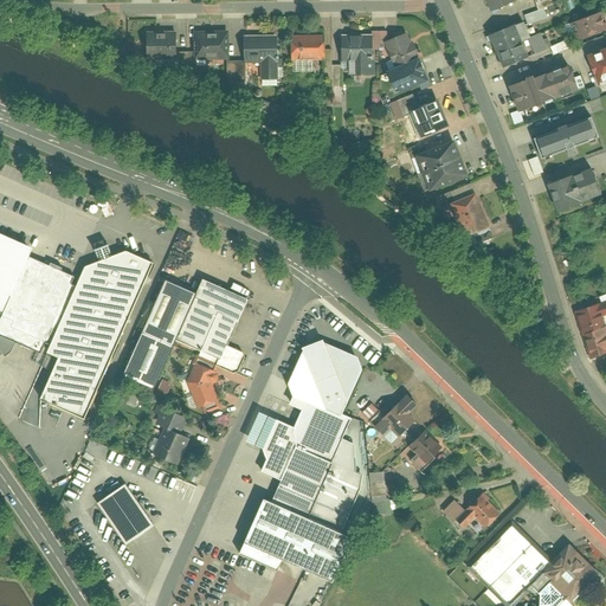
[(520,0),(489,0),(495,12),(521,0),(520,0)]
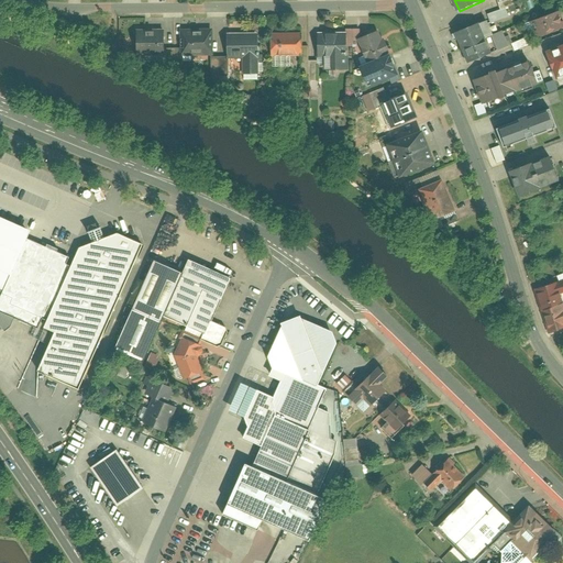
[(505,8),(487,14),(490,23),(508,17),(505,8)]
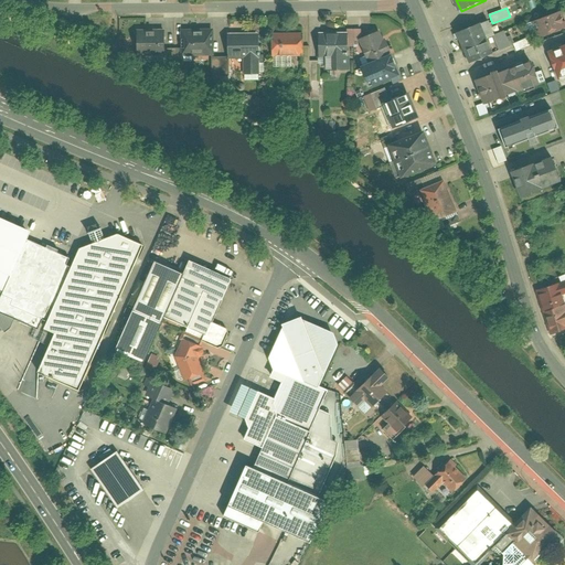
[(535,36),(564,29),(564,22),(562,11),(531,19),(535,36)]
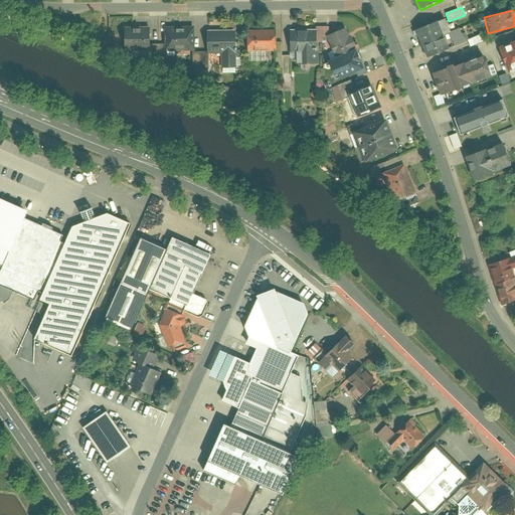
[(412,29),(424,57),(447,48),(441,34),(449,32),(443,17),(412,29)]
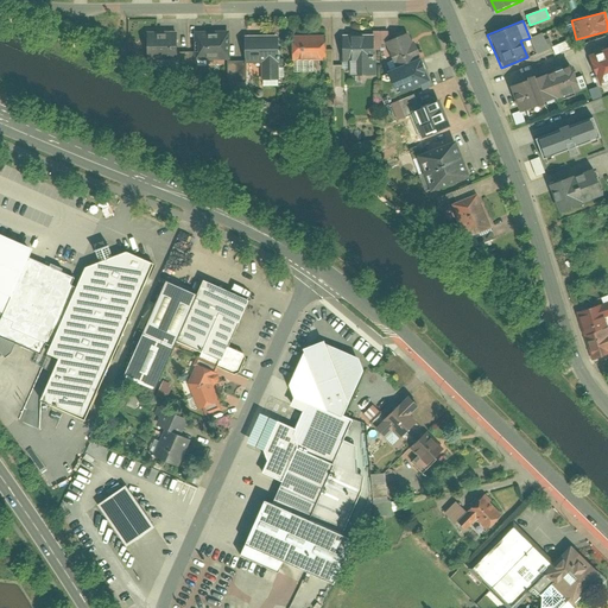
[(228,27),(195,29),(196,54),(228,54),(228,27)]
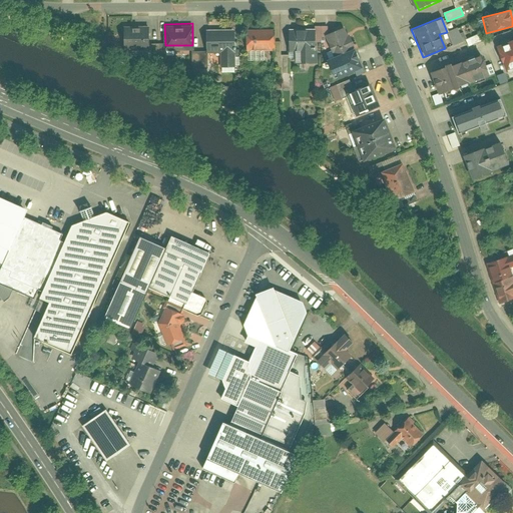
[(316,26),(316,38),(321,38),(321,33),(328,33),(328,23),(316,23),(316,26)]
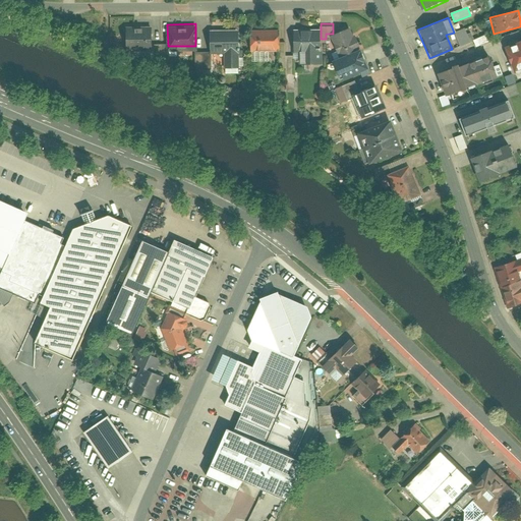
[(152,26),(127,26),(128,46),(152,46),(152,26)]
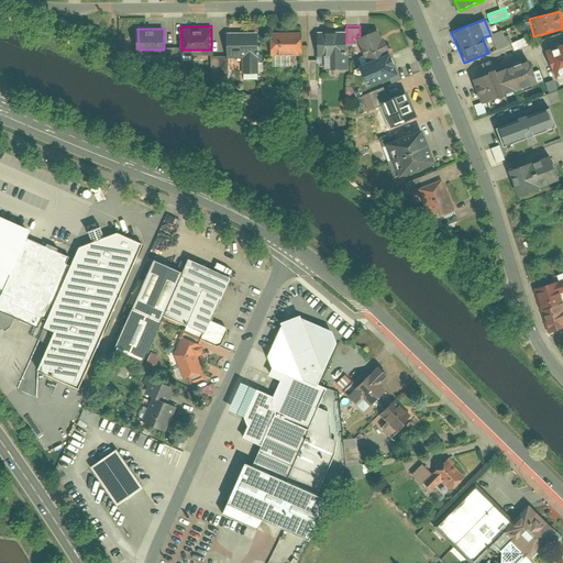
[(346,29),(318,30),(319,53),(332,52),(332,66),(348,65),(346,42),(346,29)]
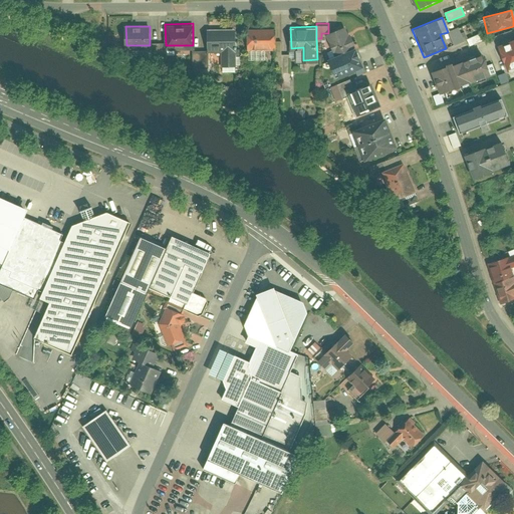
[(250,27),(250,47),(265,47),(276,47),(275,27),(250,27)]
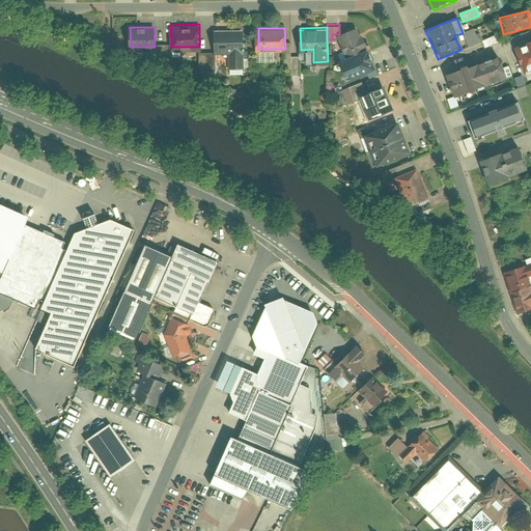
[(358,28),(339,35),(344,52),(364,44),(358,28)]
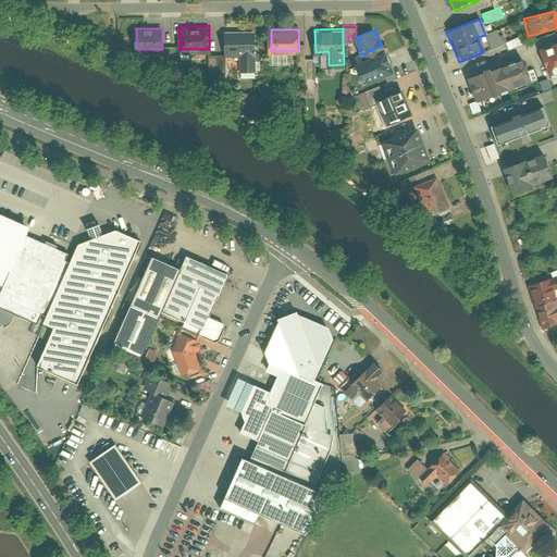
[(256,31),(224,31),(225,52),(240,52),(240,70),(256,70),(256,67),(256,59),(256,31)]
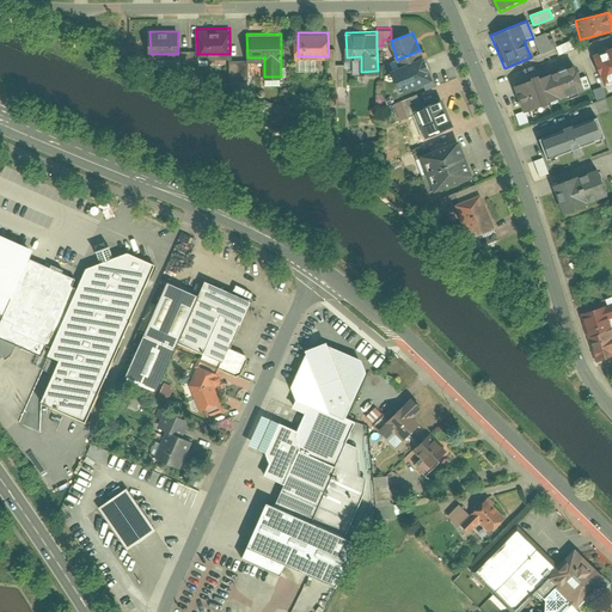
[(555,47),(557,55),(573,49),(569,41),(555,47)]
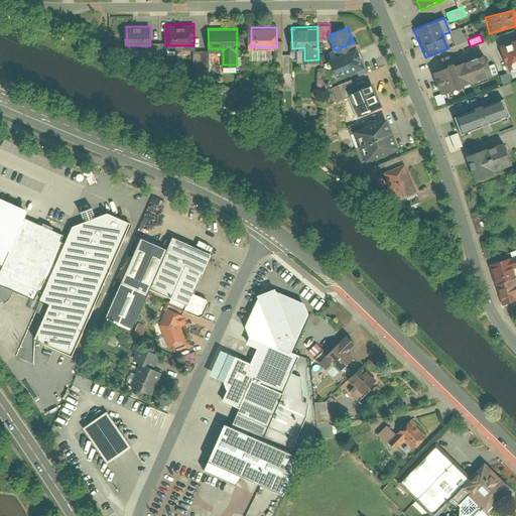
[(515,70),(515,40),(503,45),(512,72),(515,70)]
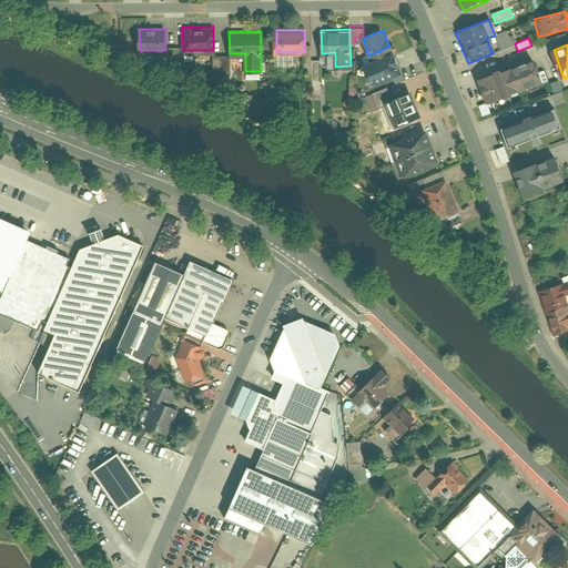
[(293,63),(293,52),(276,52),(276,63),(293,63)]
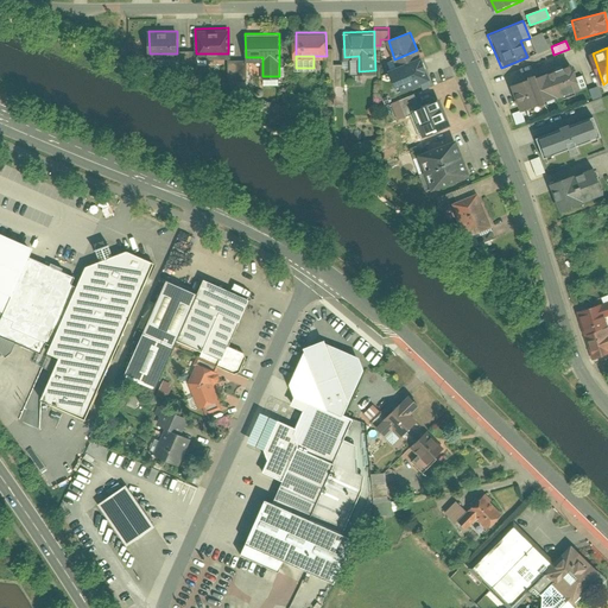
[(422,56),(390,69),(397,88),(430,76),(422,56)]
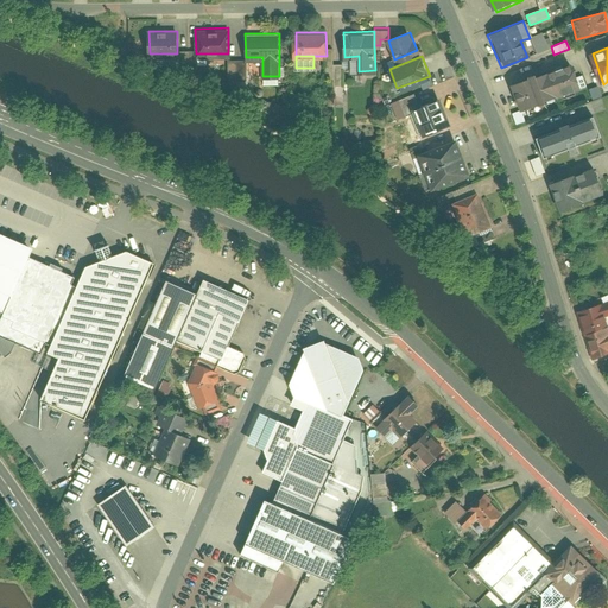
[(569,65),(506,86),(514,112),(512,113),(515,125),(524,121),(521,112),(539,107),(538,103),(586,89),(581,76),(574,78),(569,65)]
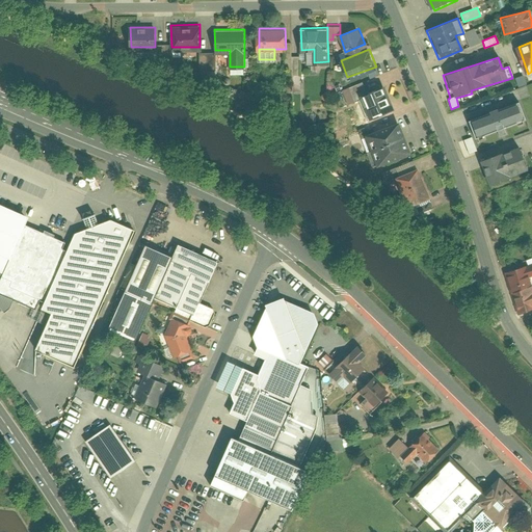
[(522,76),(514,79),(519,87),(526,83),(522,76)]
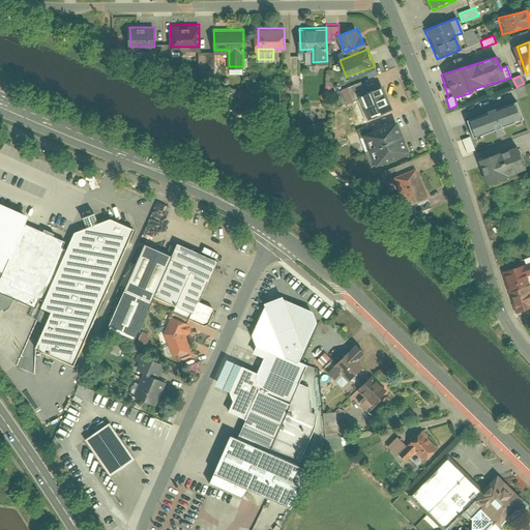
[(348,86),(353,98),(362,94),(365,93),(361,81),(348,86)]
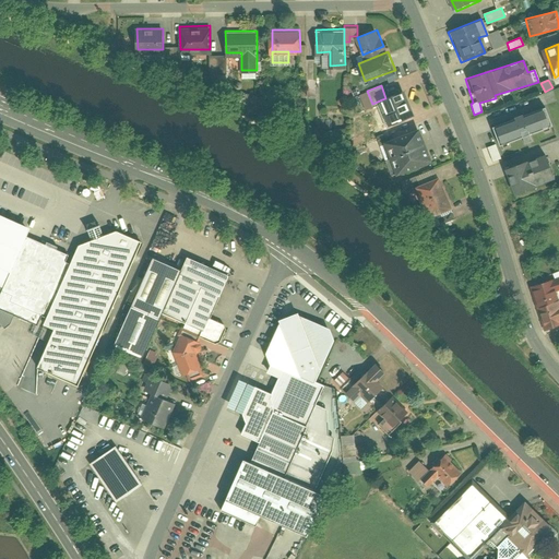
[(367,91),(360,93),(365,106),(372,104),(367,91)]
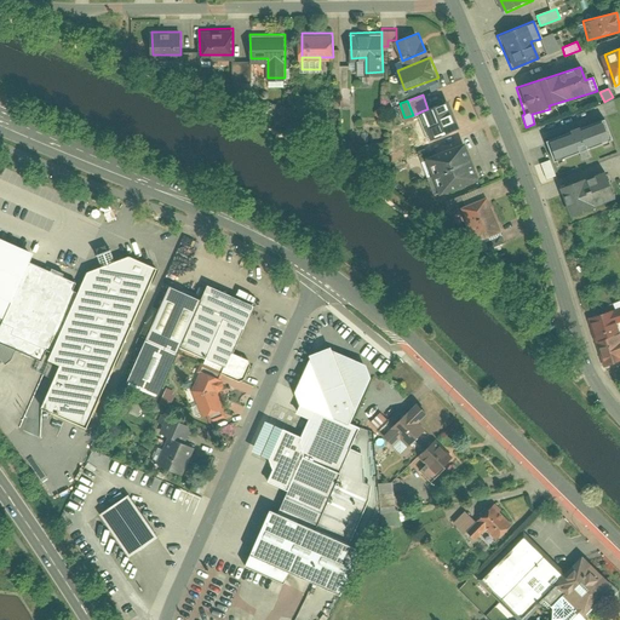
[(424,110),(434,133),(458,124),(448,102),(428,109),(424,110)]
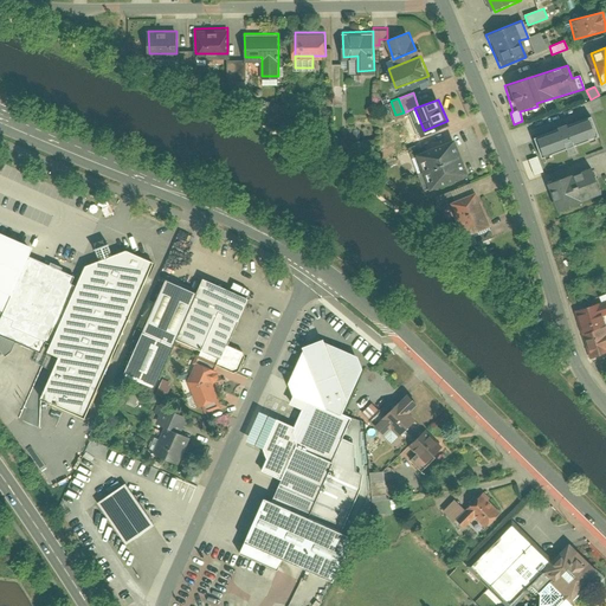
[(586,120),(530,136),(536,156),(592,140),(586,120)]
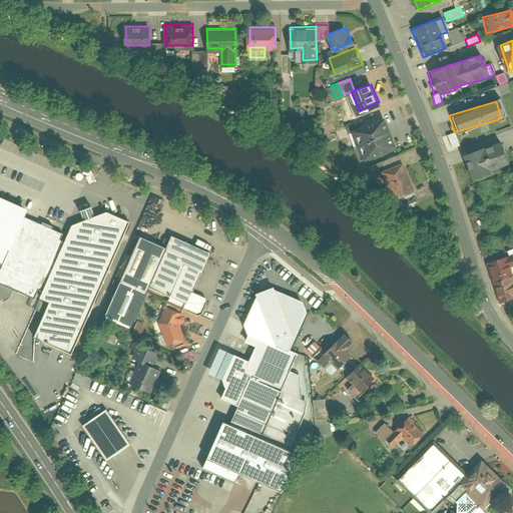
[(397,145),(386,115),(355,127),(367,156),(397,145)]
